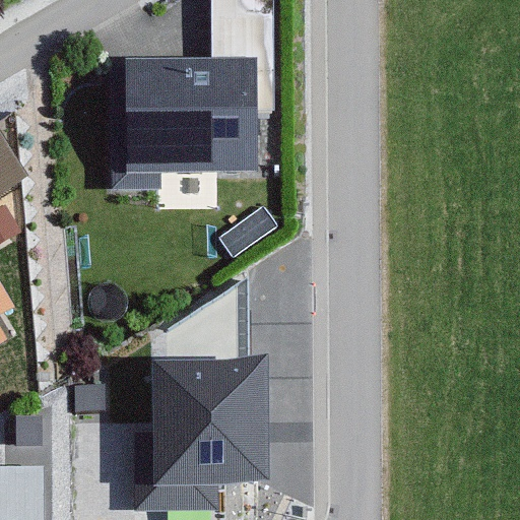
[(126,115),(111,115),(112,189),(160,188),(160,172),(258,171),(257,111),(276,111),(273,0),(211,0),(212,57),(126,59),(126,115)]
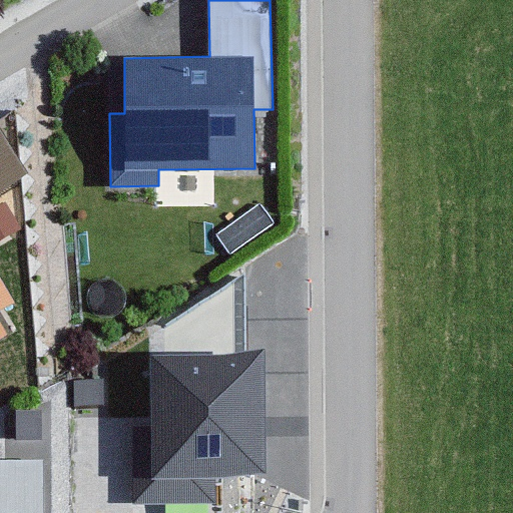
[(0,127),(0,190),(28,173),(0,127)]
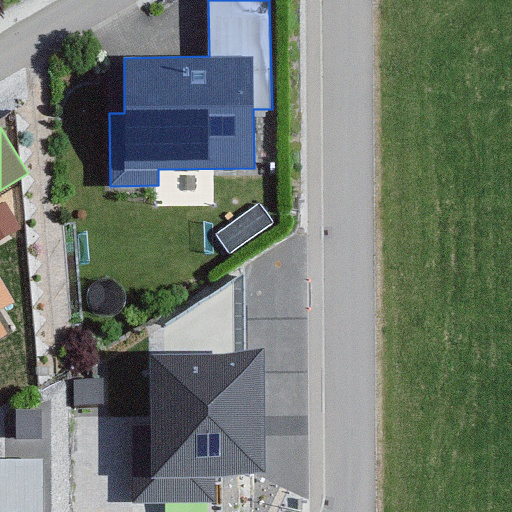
[(0,240),(21,227),(4,201),(0,203),(0,240)]
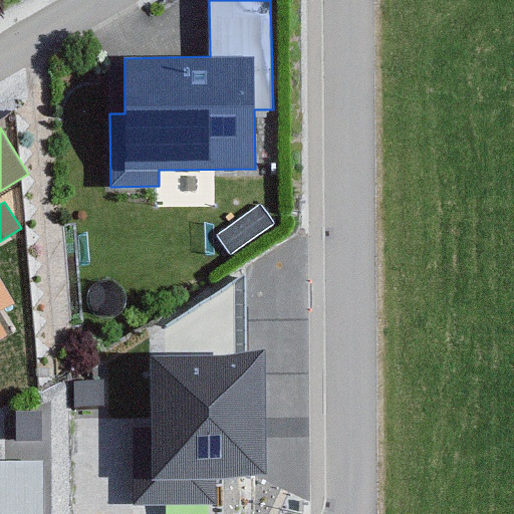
[(0,272),(0,339),(9,334),(0,318),(0,314),(19,304),(0,272)]
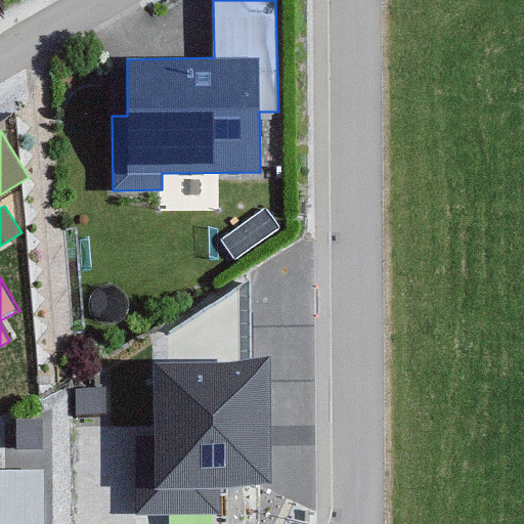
[(272,361),(154,362),(155,433),(135,434),(136,514),(219,513),(219,487),(273,486),(272,361)]
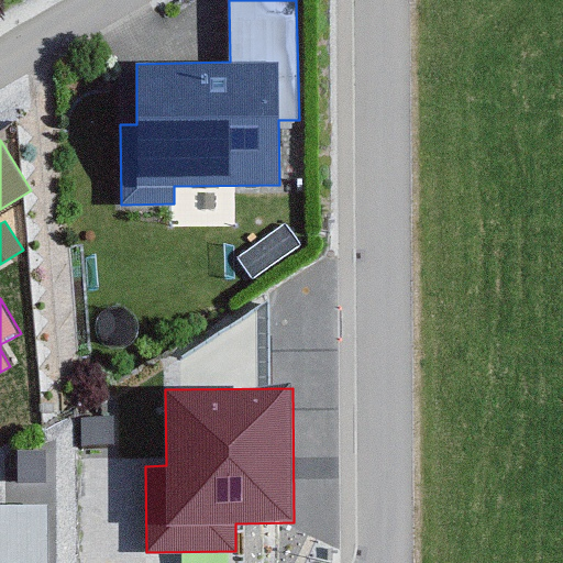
[(0,562),(47,562),(47,505),(0,505),(0,562)]
